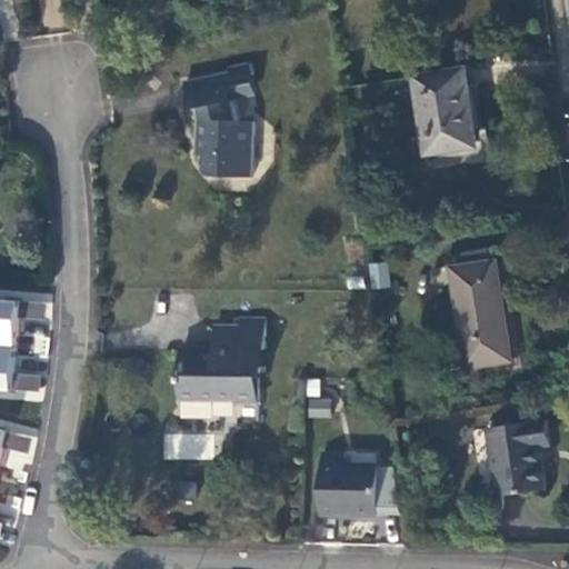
[(228,66),(229,72),(235,97),(255,92),(248,62),(228,66)]
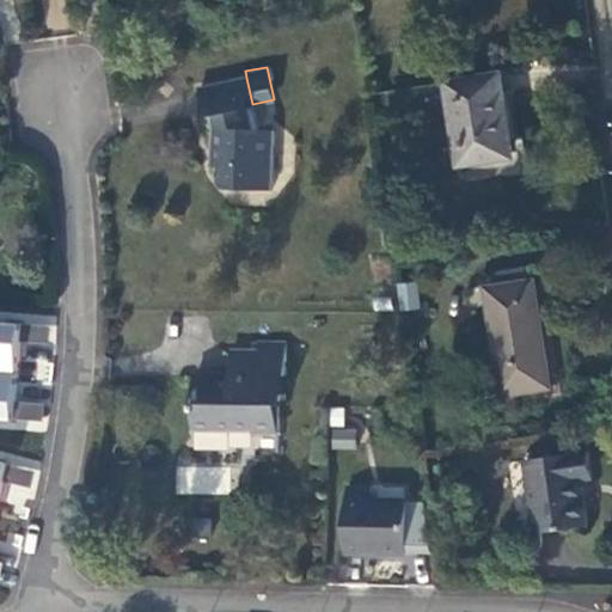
[(497,74),(450,83),(463,165),(513,157),(508,129),(503,130),(501,116),(509,116),(502,73),(497,74)]
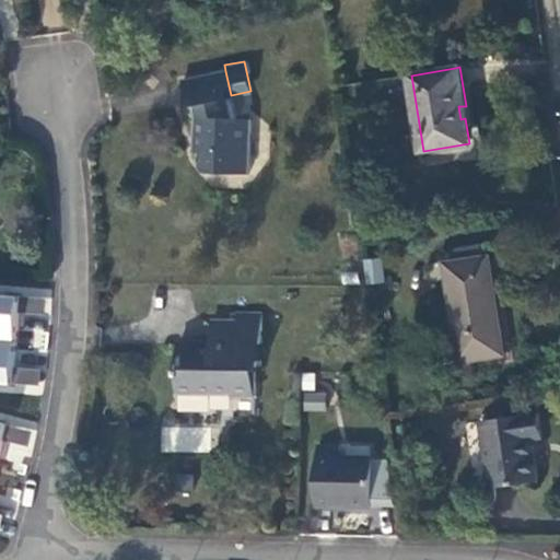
[(253,119),(228,118),(223,100),(232,97),(231,95),(225,71),(183,80),(188,107),(194,106),(197,117),(196,139),(202,139),(201,166),(206,172),(249,174),(253,119)]
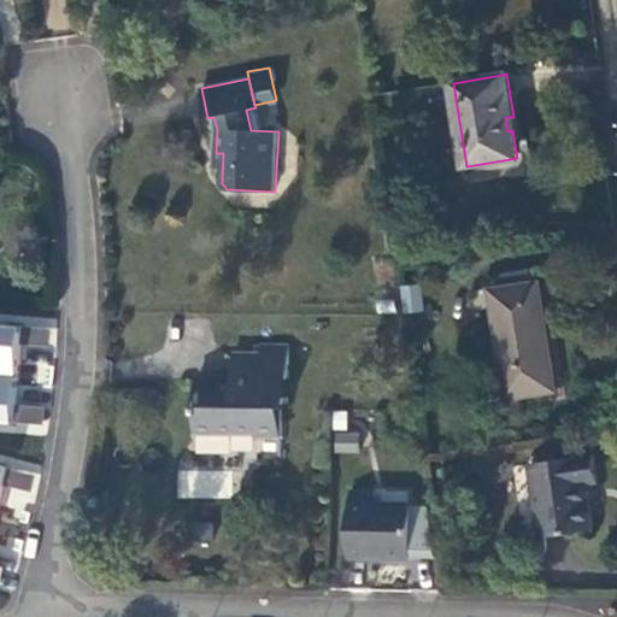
[(499,274),(501,289),(532,285),(528,269),(499,274)]
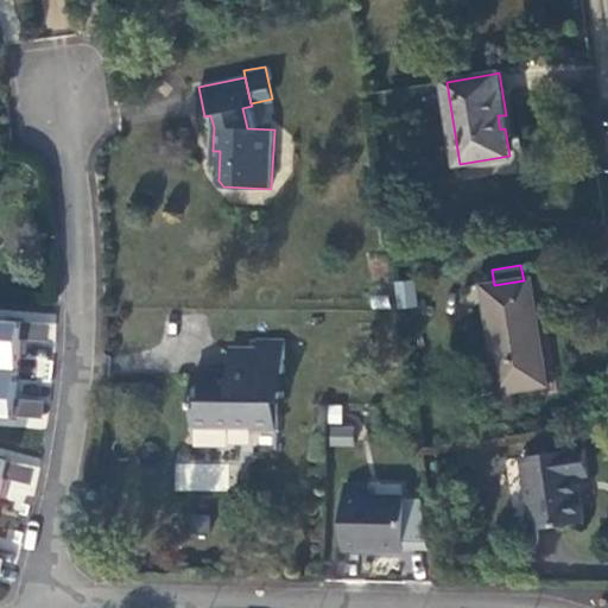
[(500,391),(544,385),(534,322),(538,322),(531,278),(524,280),(494,285),(485,285),(500,391)]
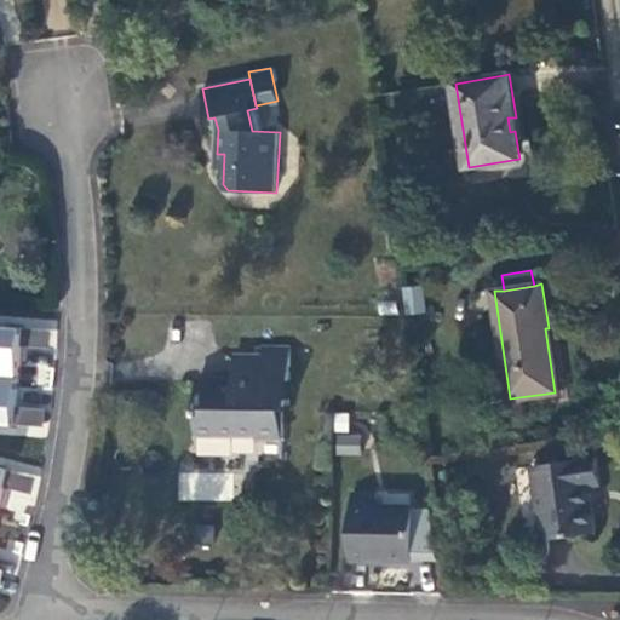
[(407,287),(409,313),(426,311),(424,286),(407,287)]
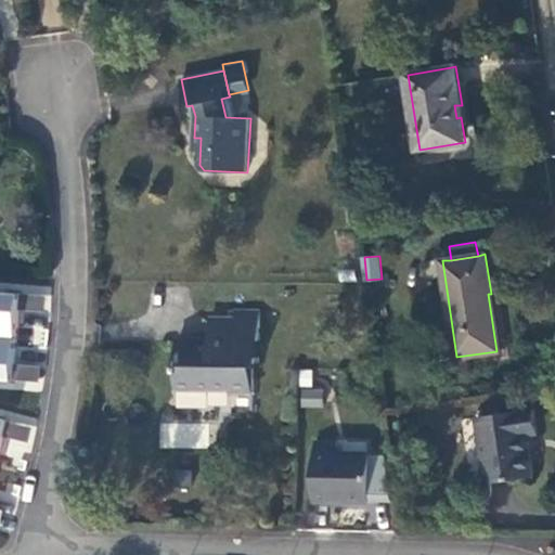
[(0,384),(42,388),(51,291),(0,285),(0,384)]
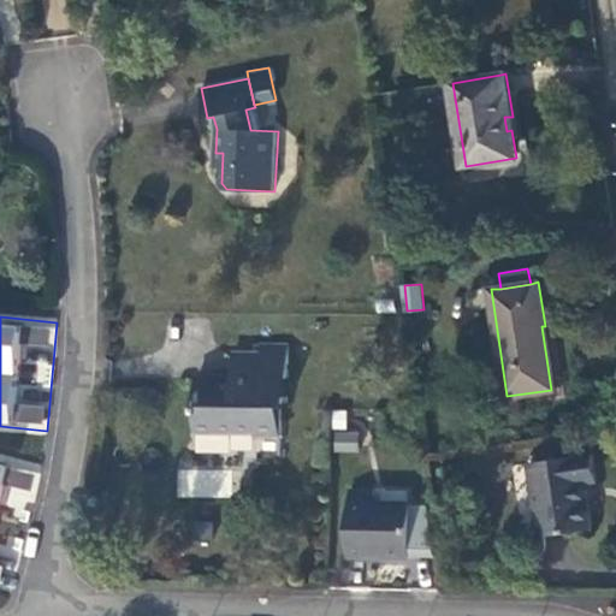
[(261,343),(261,354),(289,354),(289,343),(261,343)]
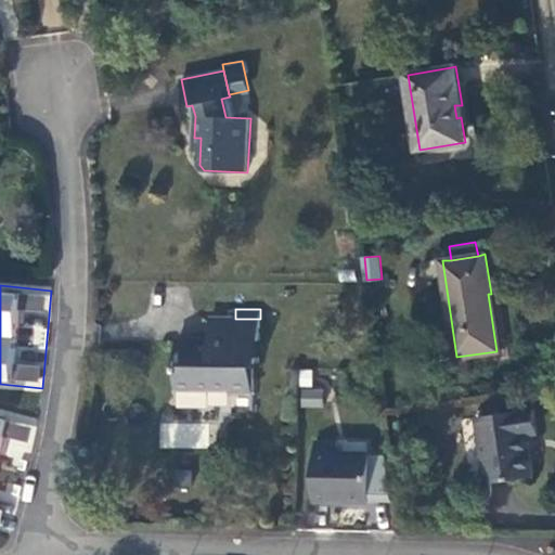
[(177,389),(177,407),(210,408),(210,389),(231,389),(231,392),(253,392),(254,366),(259,366),(260,319),(235,319),(210,319),(210,343),(201,343),(201,340),(178,340),(177,389)]
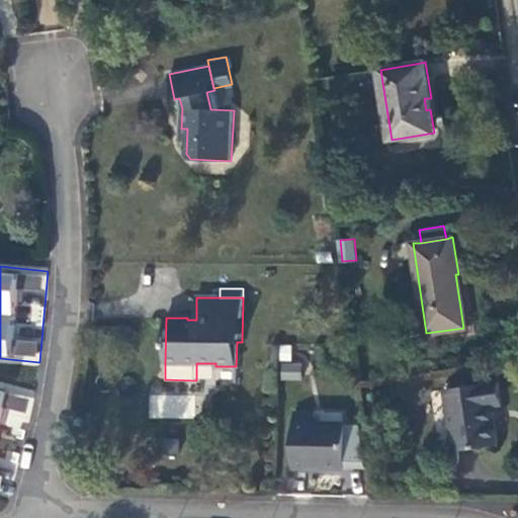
[(281,362),(279,378),(299,380),(301,364),(281,362)]
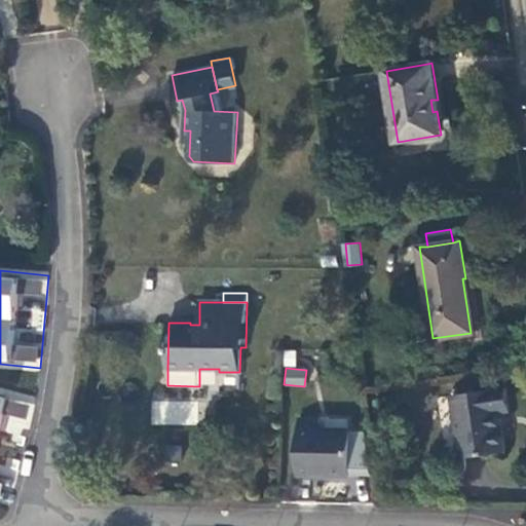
[(463,458),(506,451),(500,412),(511,410),(506,387),(454,396),(463,458)]
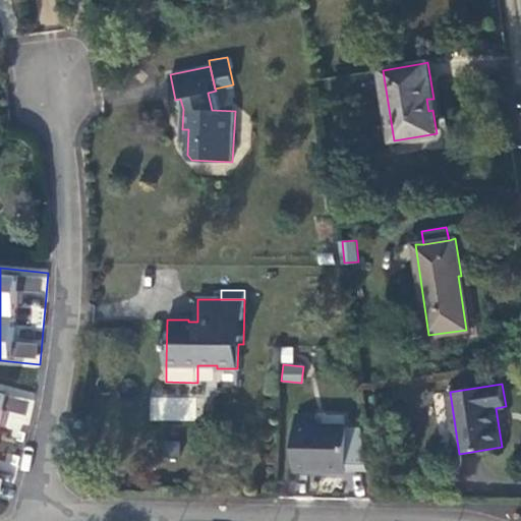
[(0,481),(1,477),(0,477),(0,424),(25,430),(34,392),(0,385),(0,481)]
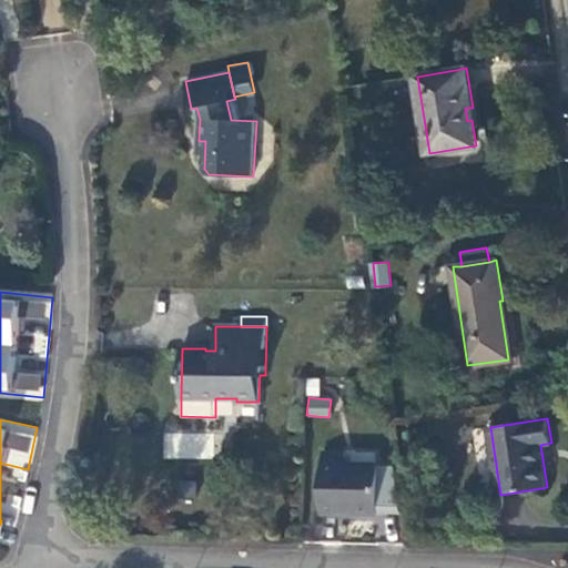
[(213,433),(163,430),(162,457),(212,459),(213,433)]
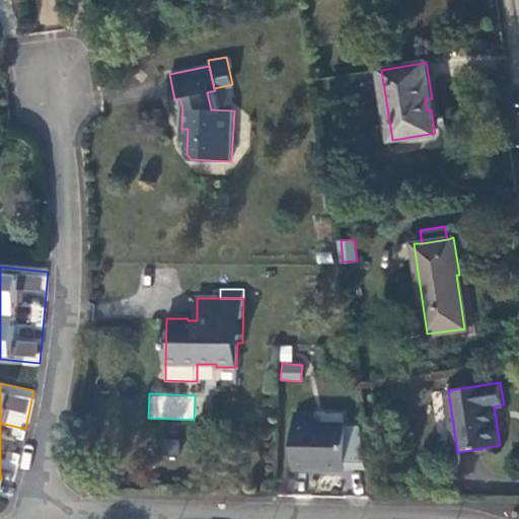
[(295,413),(294,470),(311,471),(311,468),(346,469),(346,467),(368,467),(362,426),(346,426),(346,424),(325,424),(312,423),(312,413),(295,413)]
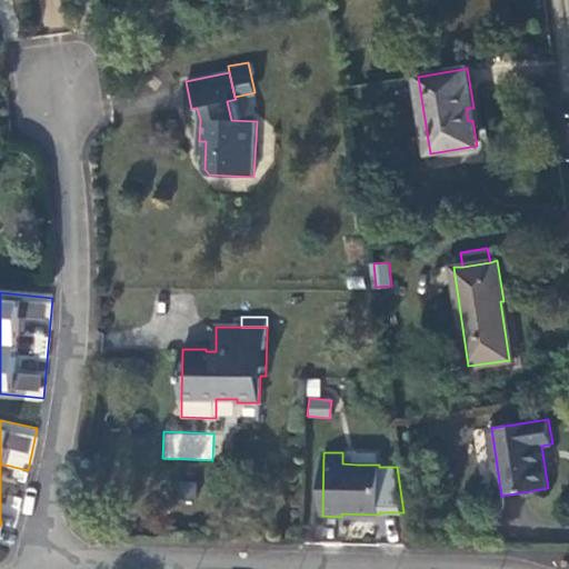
[(357,453),(357,465),(379,465),(378,453),(357,453)]
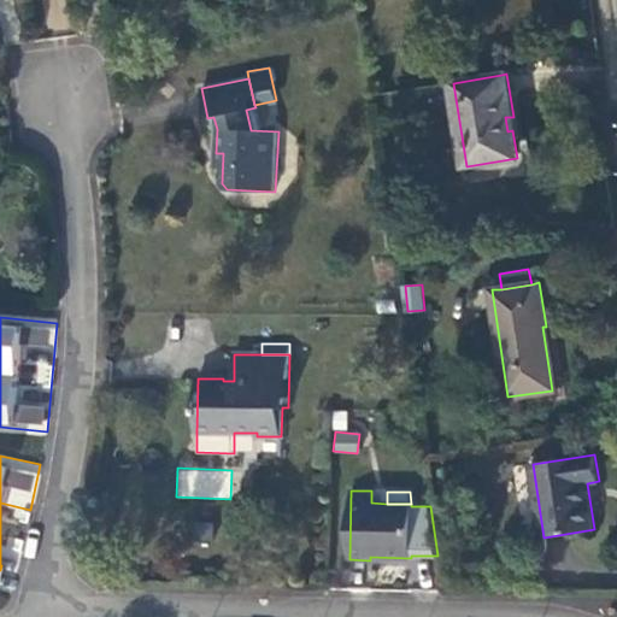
All buildings are outlined.
